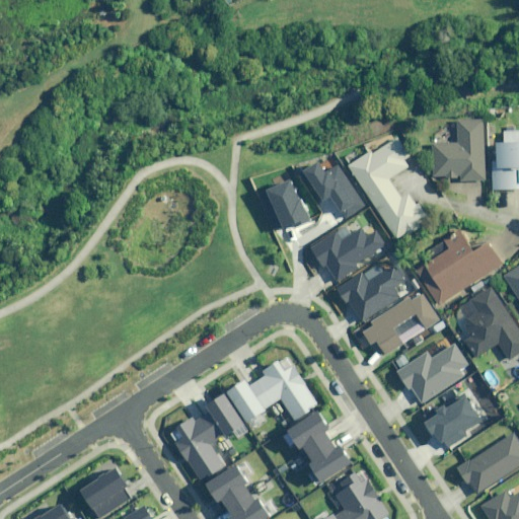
[(485,181),(486,120),(459,120),(459,143),(434,143),(433,177),(460,177),(460,180),(485,181)]
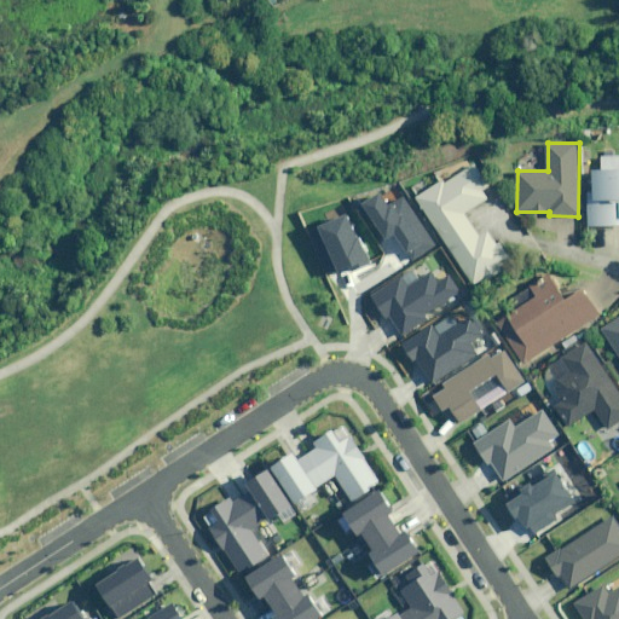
[(498,242),(490,229),(480,236),(470,220),(466,212),(487,198),(484,192),(492,187),(475,162),(456,174),(418,198),(473,284),(482,277),(485,281),(502,270),(499,267),(510,260),(498,242)]
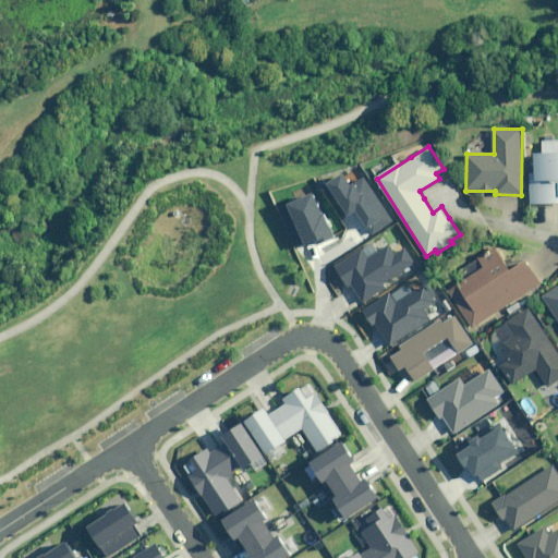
[(557,153),(536,154),(536,173),(530,173),(531,204),(557,203),(557,153)]
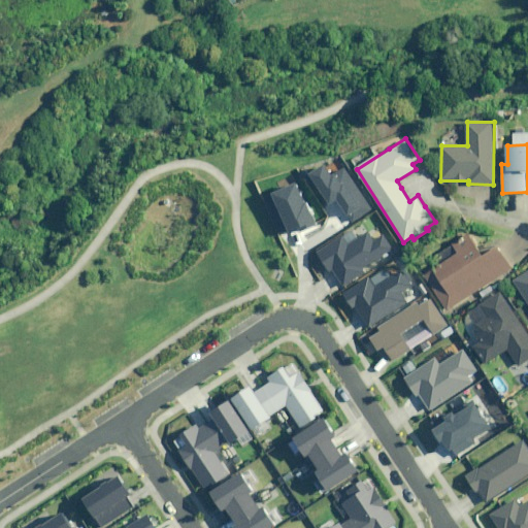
[(371,209),(343,168),(331,176),(324,167),(310,176),(329,204),(337,198),(353,222),(371,209)]
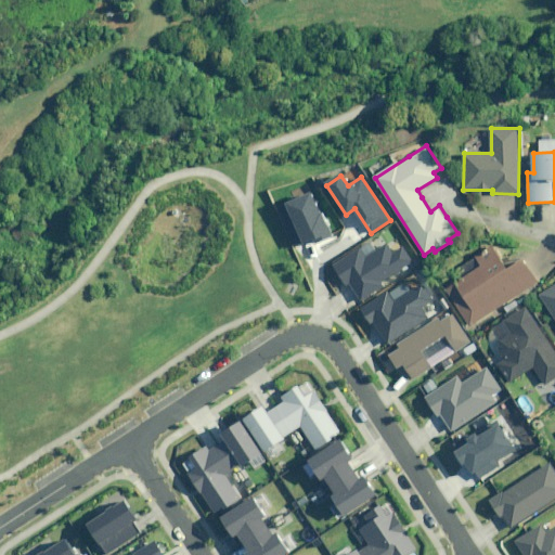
[(311,193),(285,203),(302,246),(328,235),(311,193)]
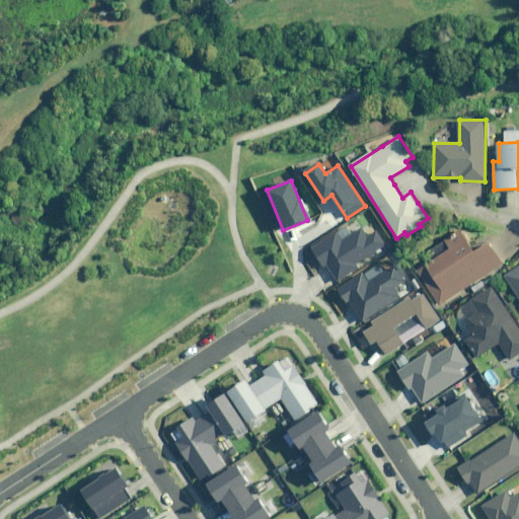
[(335,230),(310,246),(323,266),(326,264),(337,280),(377,253),(374,250),(385,243),(377,231),(366,237),(361,230),(343,242),(335,230)]
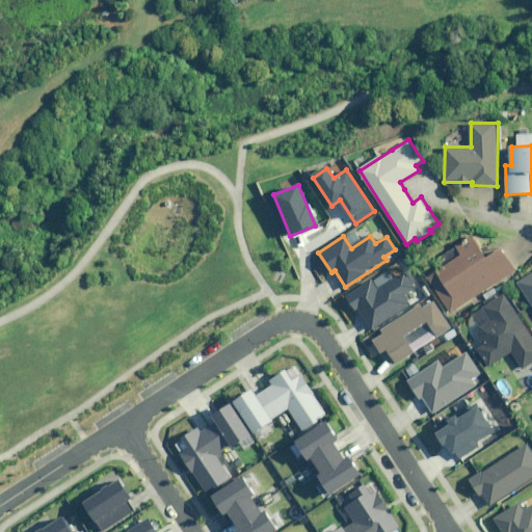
[(487,258),(476,239),(460,249),(464,256),(429,278),(451,313),(515,270),(502,248),(487,258)]
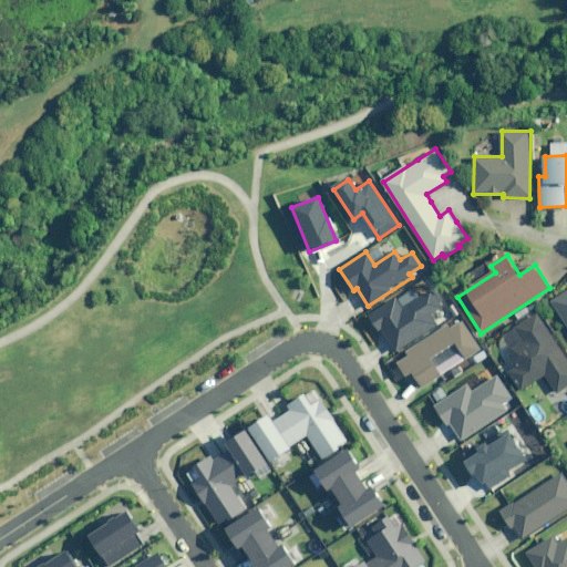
[(394,298),(368,316),(379,332),(383,329),(397,350),(435,326),(428,313),(441,306),(431,291),(418,299),(402,309),(394,298)]
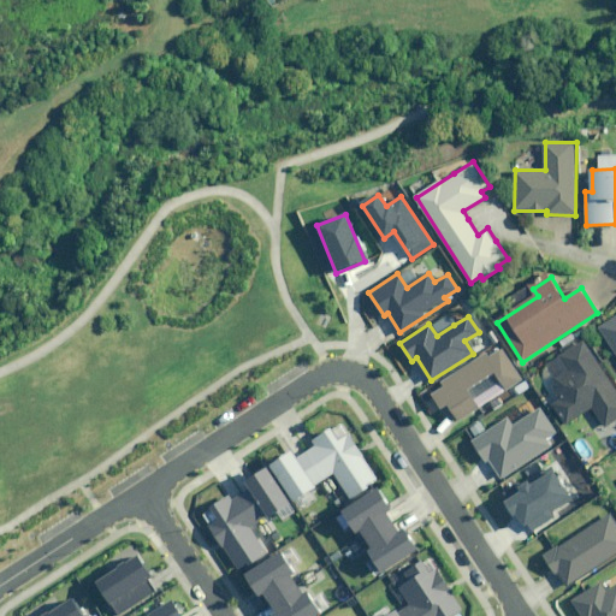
[(615,317),(599,329),(615,354),(615,317)]
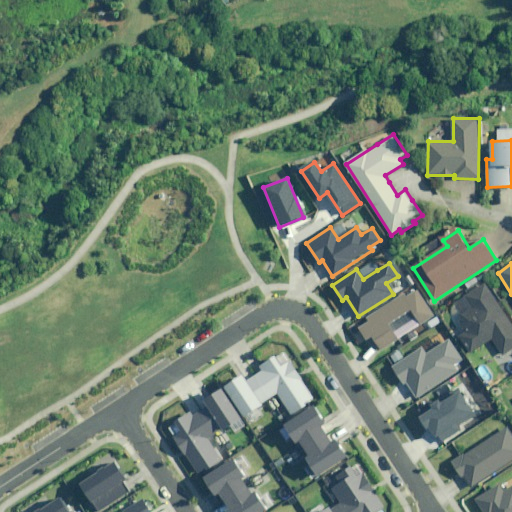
[(459,338),(470,353),(492,339),(503,357),(511,350),(511,322),(487,283),(454,304),(464,318),(457,322),(465,334),(459,338)]
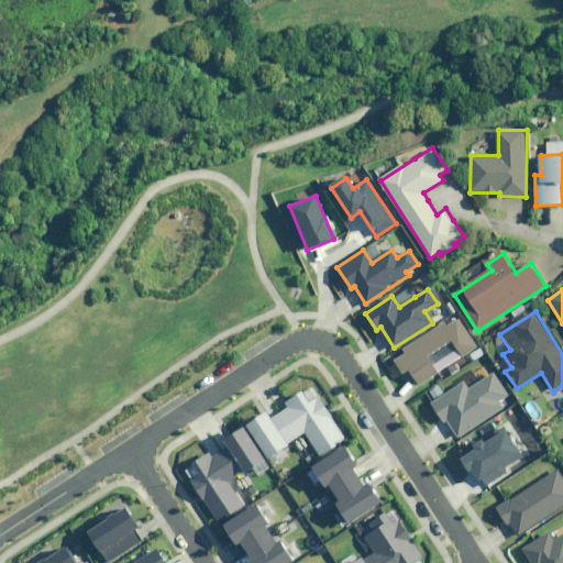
[(406,354),(396,361),(405,374),(409,371),(417,384),(434,372),(424,357),(451,340),(461,355),(475,346),(457,320),(448,327),(444,321),(403,349),(406,354)]
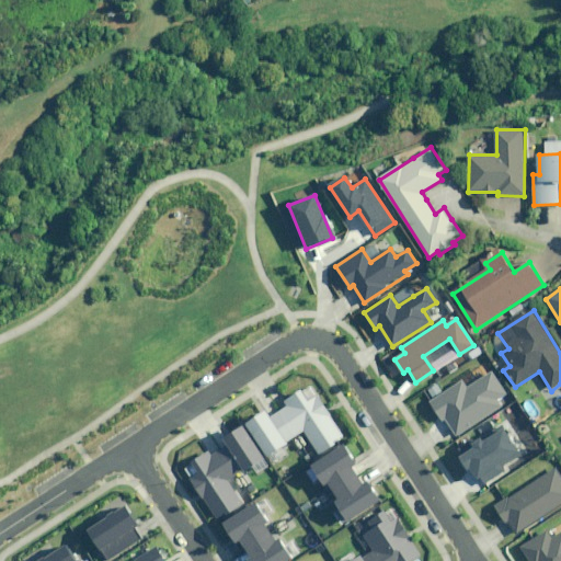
[(462,381),(430,401),(443,421),(446,418),(457,435),(502,407),(497,400),(506,393),(492,371),(467,388),(462,381)]
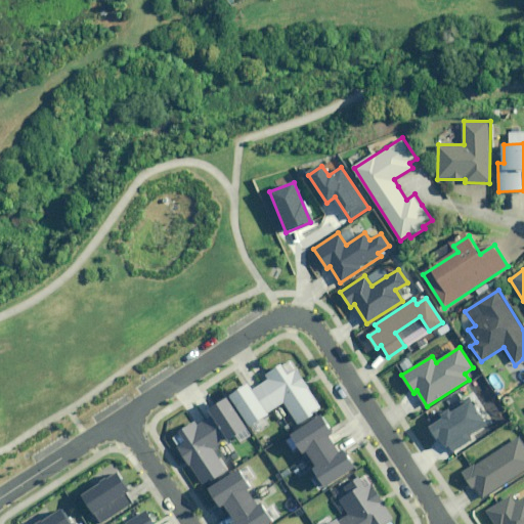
[(321,408),(291,361),(266,377),(269,380),(253,390),(250,385),(232,396),(252,427),(269,415),(268,412),(285,402),(298,424),(321,408)]
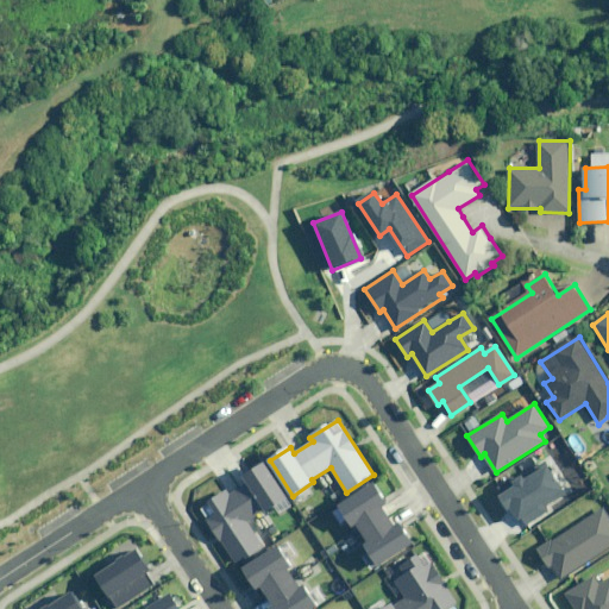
[(513,485),(497,495),(515,523),(521,520),(525,525),(548,509),(545,504),(564,493),(545,464),(525,478),(522,475),(510,482),(513,485)]
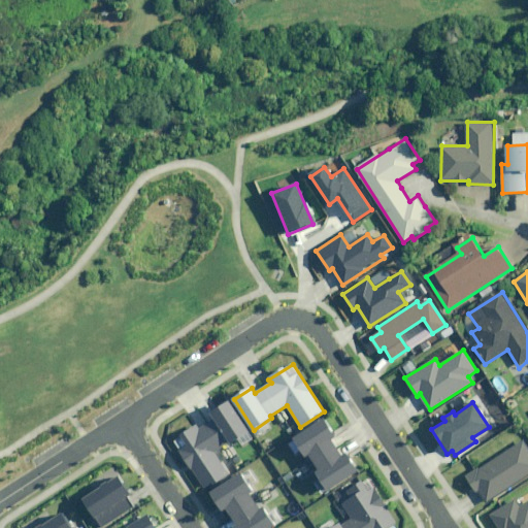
[(229,443),(233,449),(254,434),(232,403),(211,417),(215,421),(229,443)]
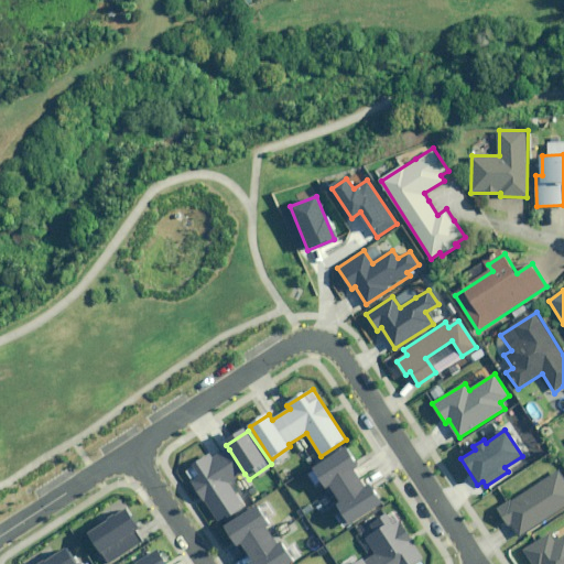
[(359,466),(348,448),(307,474),(314,485),(321,480),(329,495),(335,491),(342,502),(336,507),(349,527),(391,500),(382,486),(376,490),(372,485),(367,488),(355,468),(359,466)]
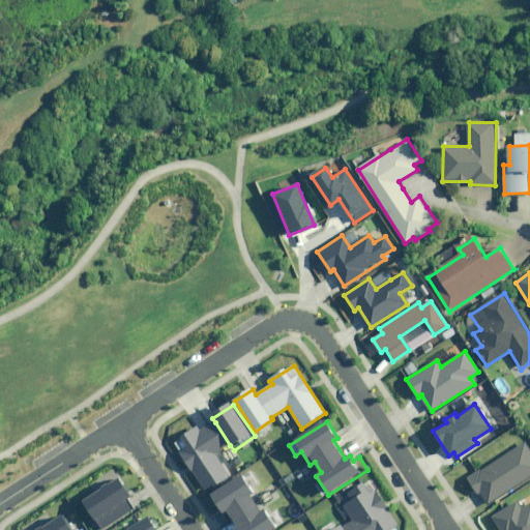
[(230,445),(215,422),(200,433),(197,428),(174,443),(206,491),(229,476),(215,454),(230,445)]
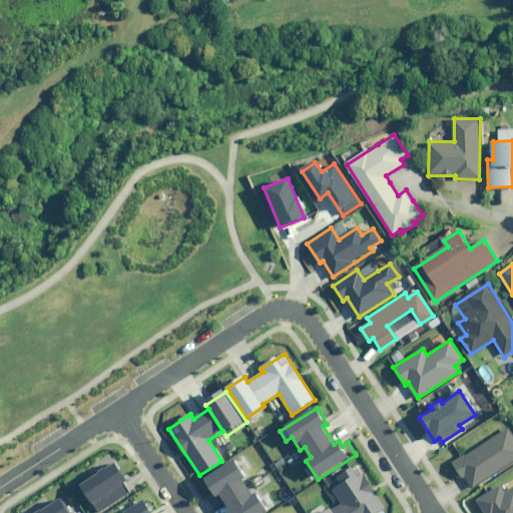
[(512,462),(512,434),(509,428),(454,463),(472,489),(512,462)]
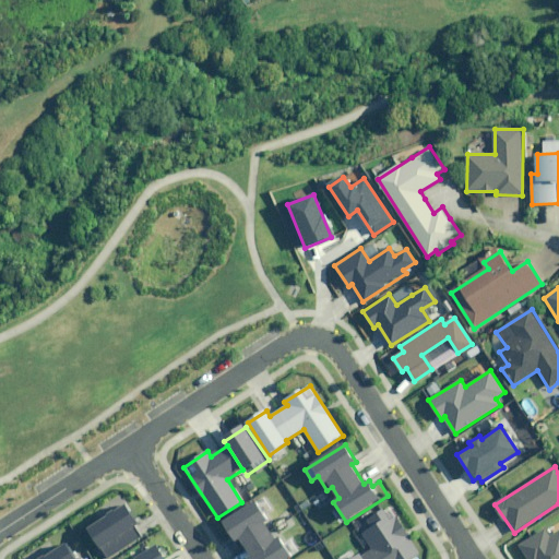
[(268,520),(256,501),(225,521),(237,540),(232,545),(236,551),(241,547),(248,558),(289,558),(301,552),(292,537),(280,545),(265,522),(268,520)]
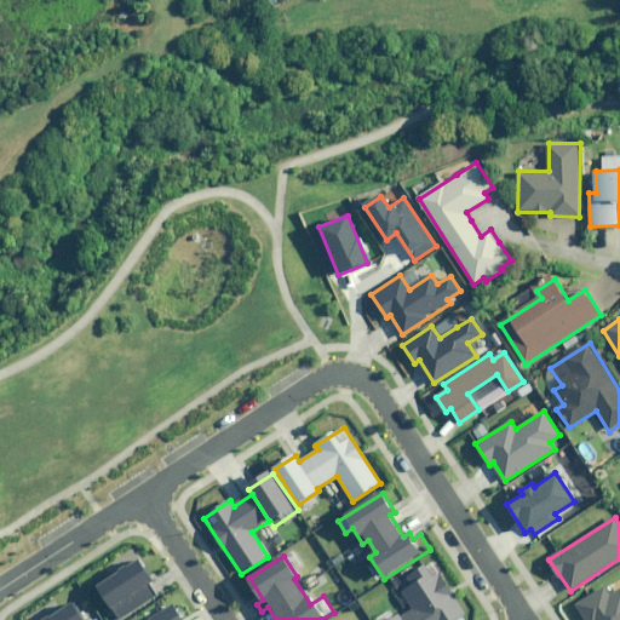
[(136,560),(96,586),(118,619),(155,595),(148,584),(151,581),(136,560)]
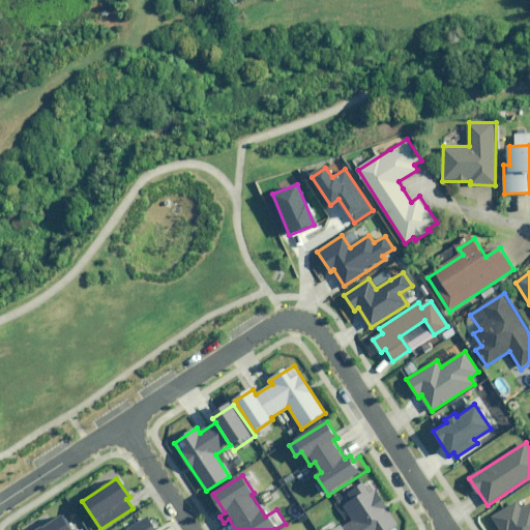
[(390,529),(399,525),(376,491),(371,495),(363,484),(348,494),(352,501),(346,505),(354,518),(334,529),(390,529)]
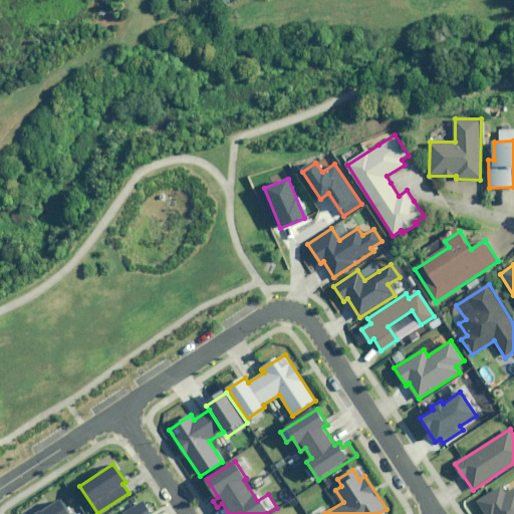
[(513,513),(513,484),(512,481),(483,498),(477,502),(483,513),(513,513)]
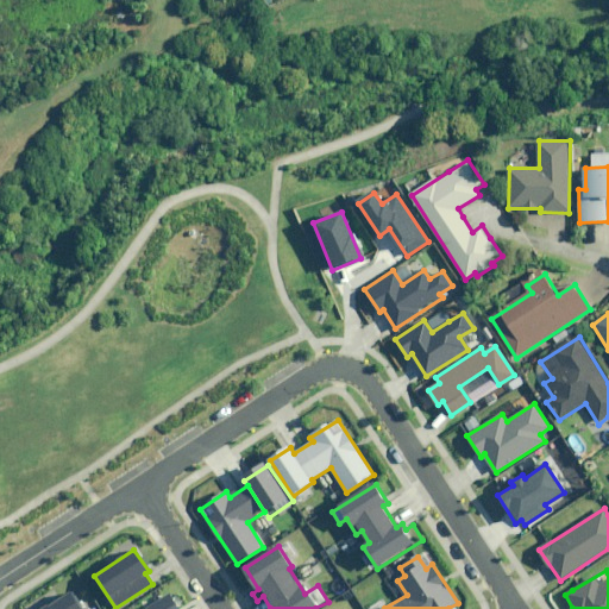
[(81,608),(70,591),(43,608),(81,608)]
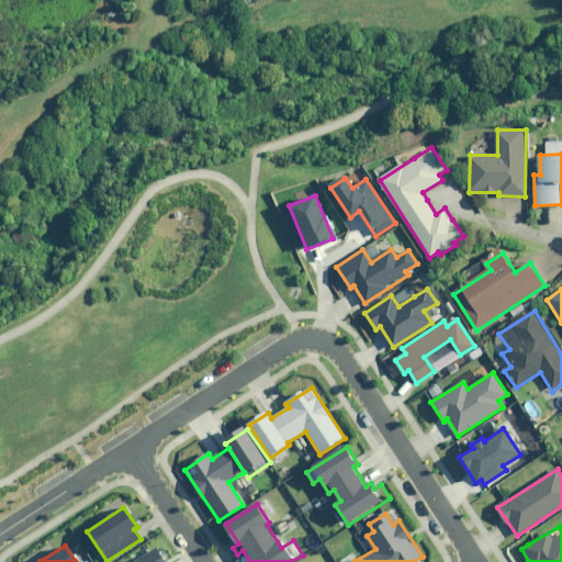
[(163,561),(154,549),(133,561),(163,561)]
